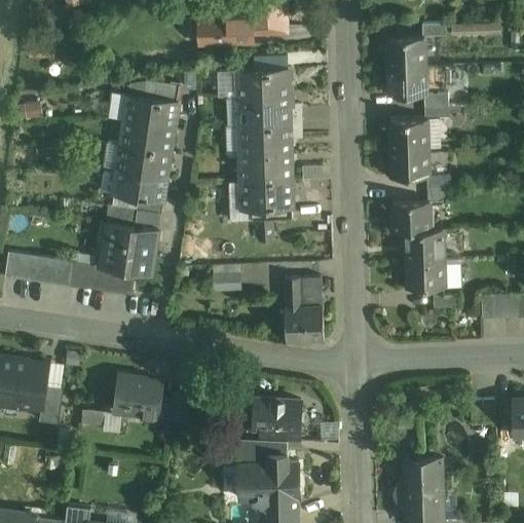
[(249,0),(250,15),(251,33),(252,33),(286,32),(285,12),(284,13),(283,0),(249,0)]
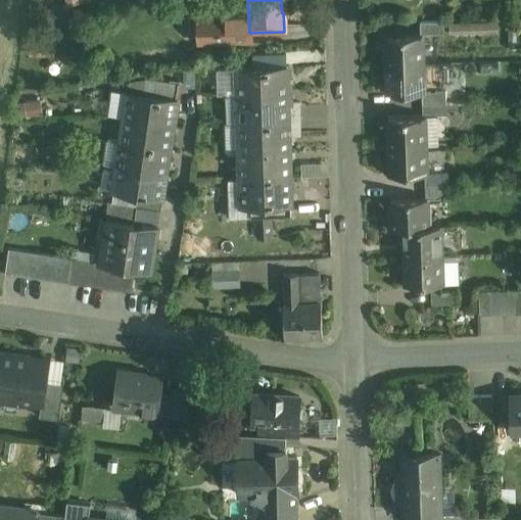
[(248,15),(197,17),(198,44),(250,42),(250,33),(249,33),(248,15)]
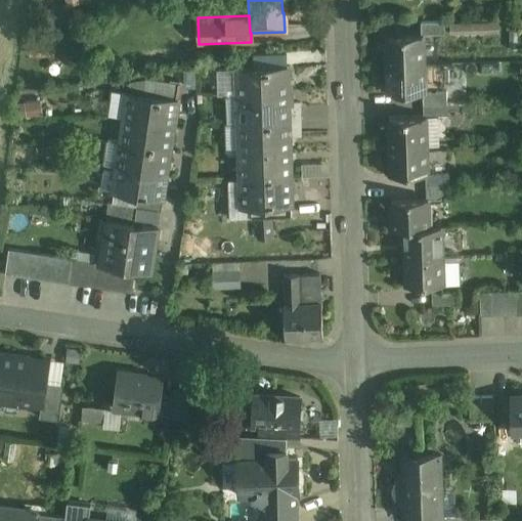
[(504,23),(453,25),(454,37),(505,35),(504,23)]
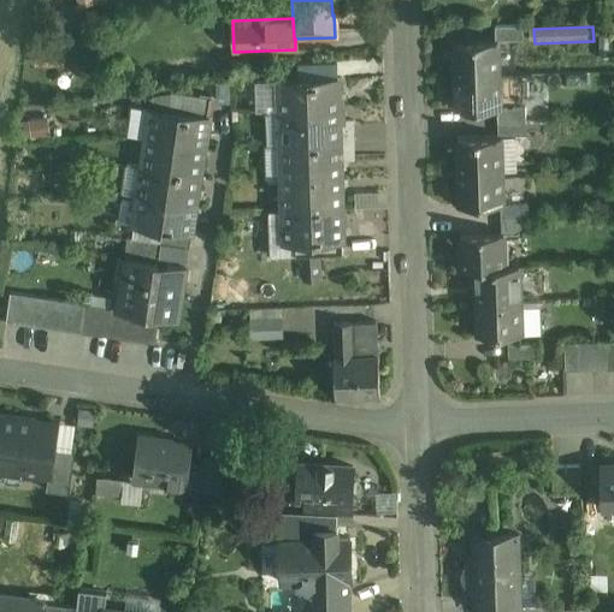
[(521,29),(494,30),(494,45),(496,45),(521,43),(521,29)]
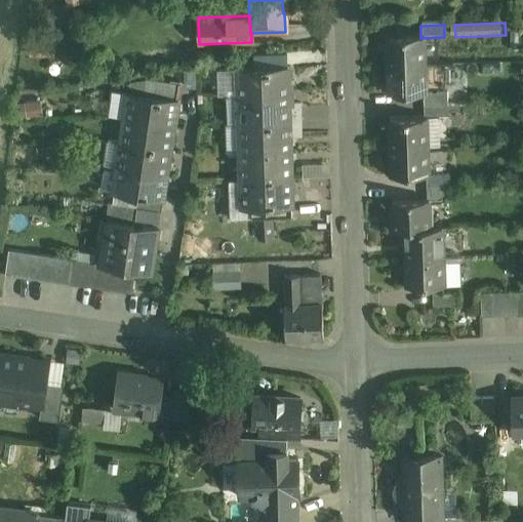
[(420,38),(386,39),(387,68),(424,67),(423,38),(420,38)]
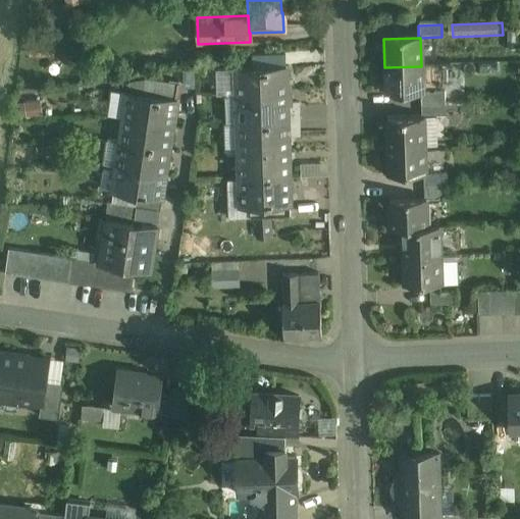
[(284,56),(251,57),(252,69),(261,69),(284,69),(284,56)]
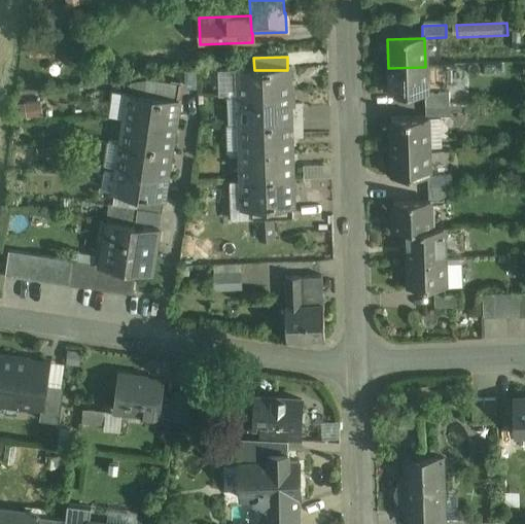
[(425,67),(388,68),(389,97),(424,96),(426,96),(425,67)]
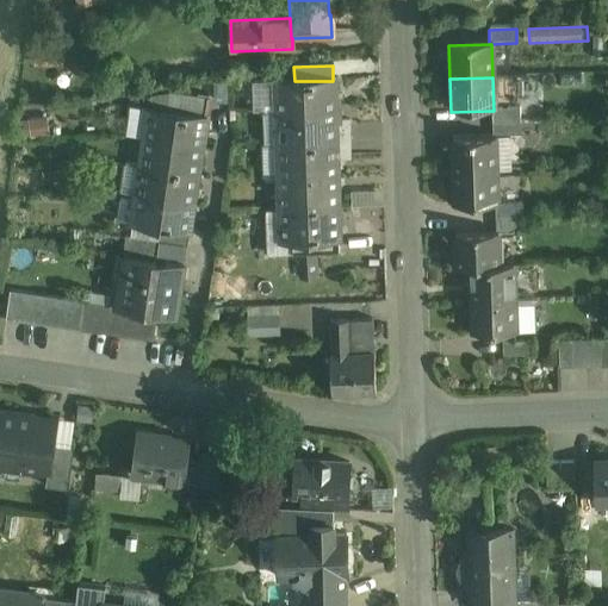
[(333,81),(305,81),(295,81),(275,82),(277,112),(334,110),(333,81)]
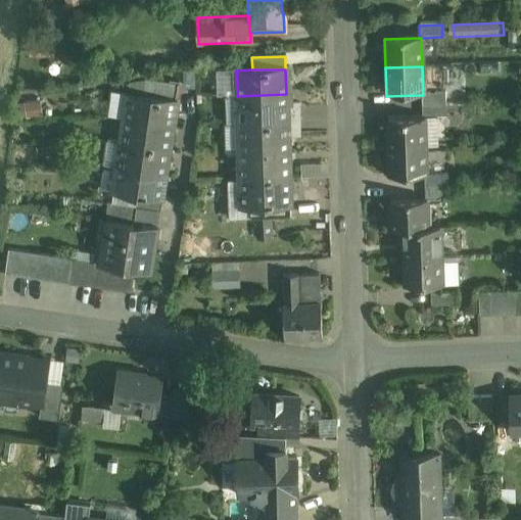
[(178,85),(149,81),(146,97),(176,101),(178,85)]
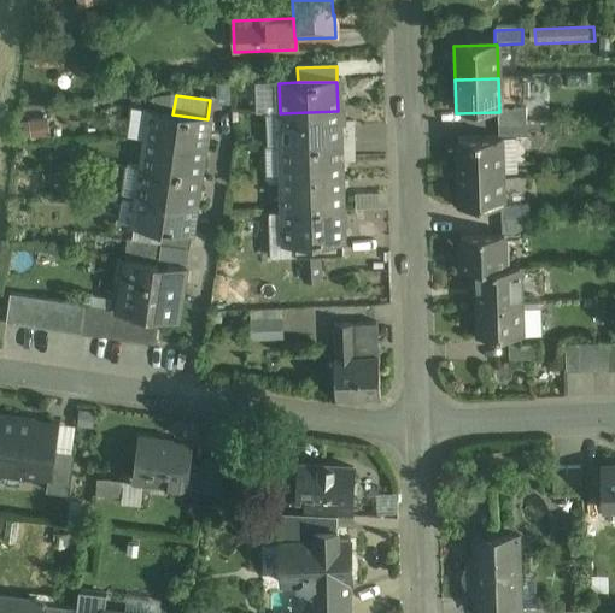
[(173,115),(150,111),(146,140),(203,148),(208,119),(173,115)]
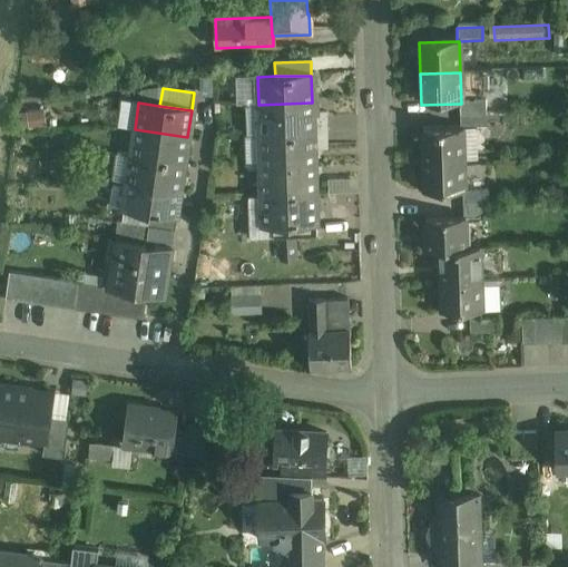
[(312,103),(258,105),(260,135),(313,134),(312,115),(312,103)]
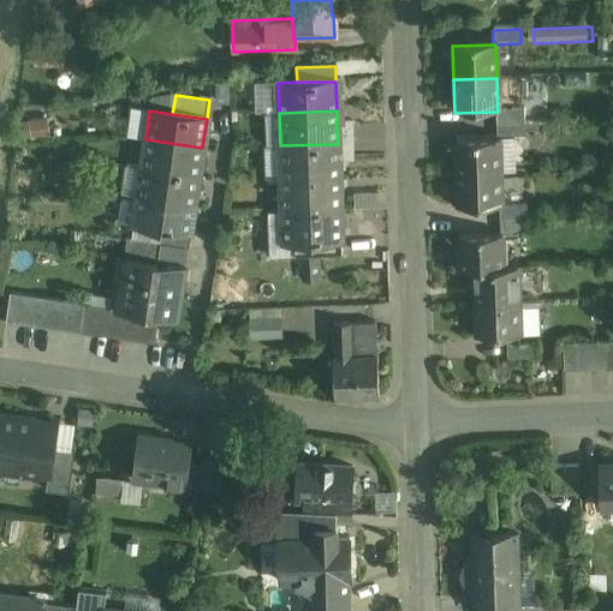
[(498,112),(495,112),(495,126),(523,125),(523,111),(498,112)]
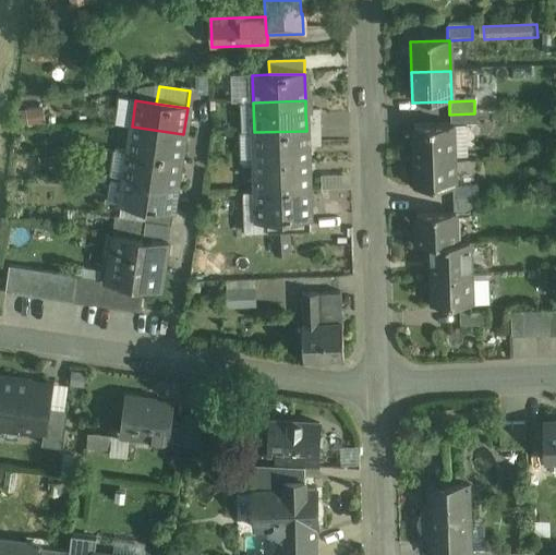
[(319,131),(318,112),(305,112),(306,131),(319,131)]
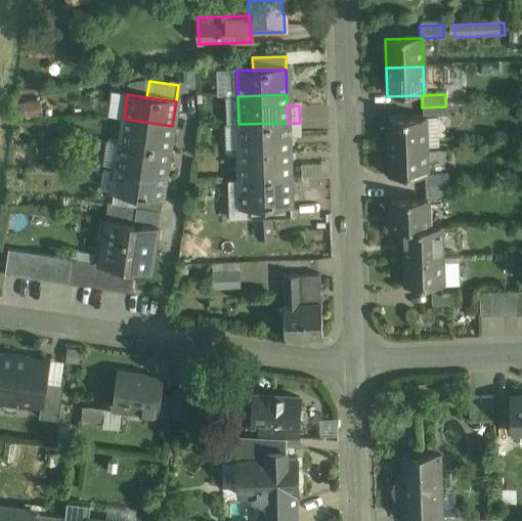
[(445,106),(422,107),(422,120),(424,120),(446,119),(445,106)]
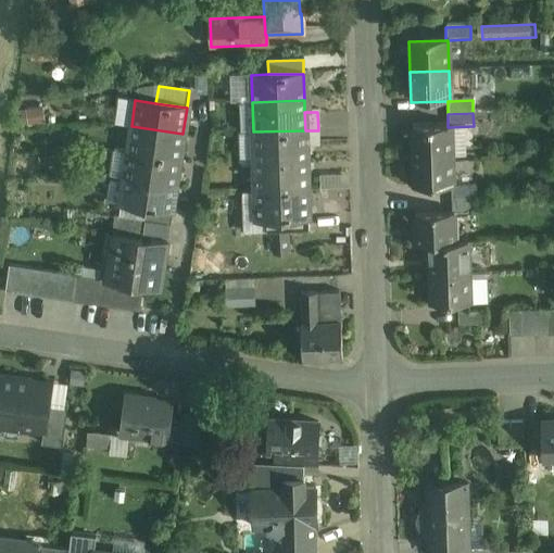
[(183,134),(131,126),(127,152),(178,160),(183,134)]
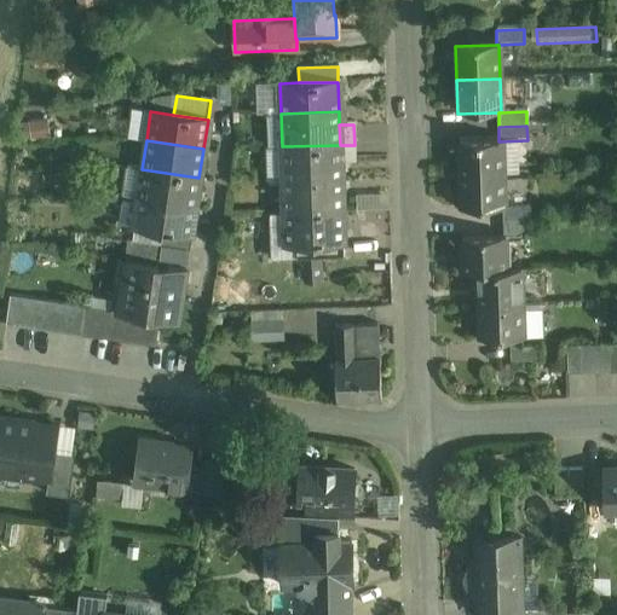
[(499,141),(457,143),(459,177),(502,175),(501,141),(499,141)]
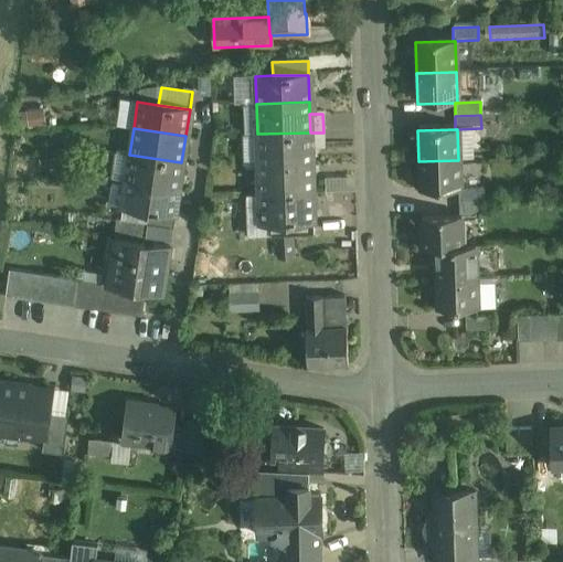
[(310,133),(257,134),(258,165),(310,163),(310,151),(310,133)]
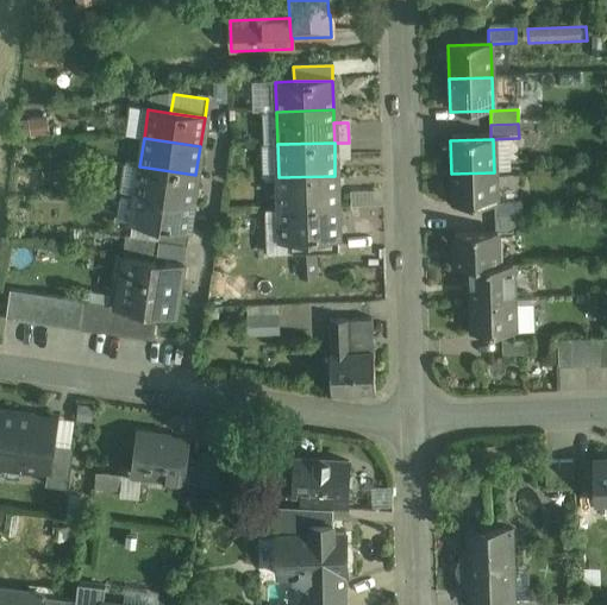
[(349,143),(335,143),(335,163),(349,163),(349,143)]
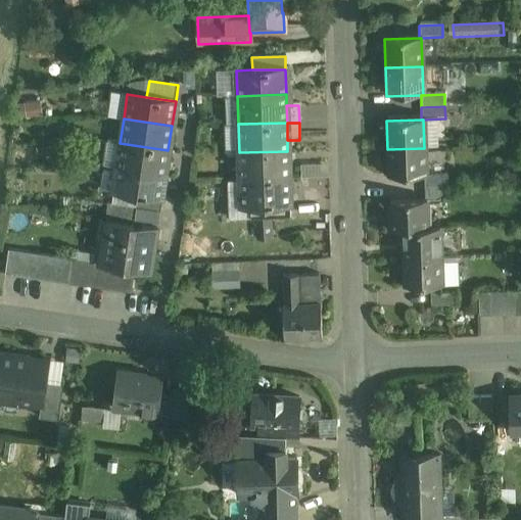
[(168,150),(120,143),(116,167),(164,174),(168,150)]
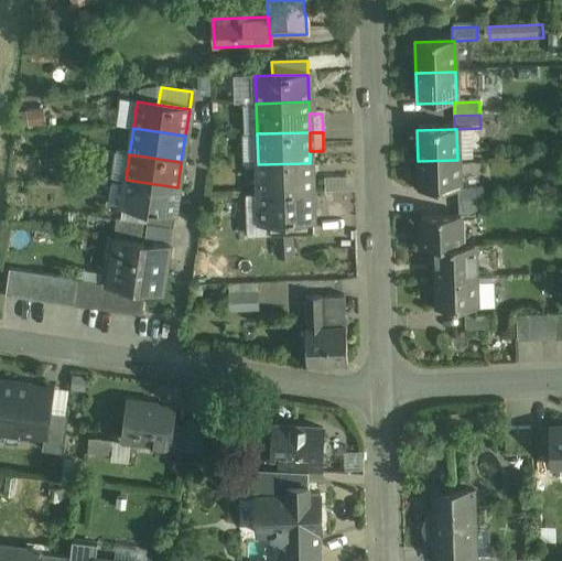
[(457,160),(418,161),(419,192),(456,191),(458,191),(457,160)]
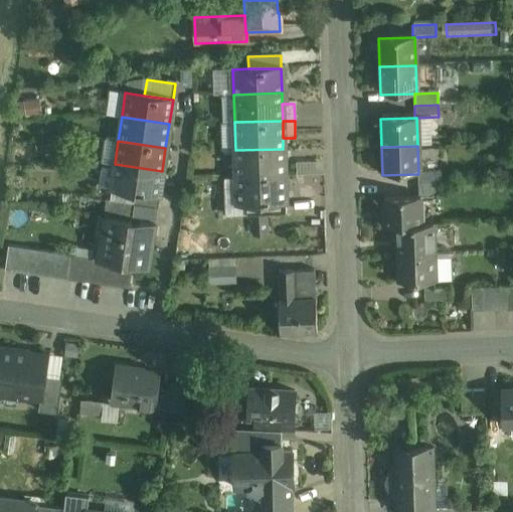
[(283,149),(235,151),(236,178),(284,176),(283,149)]
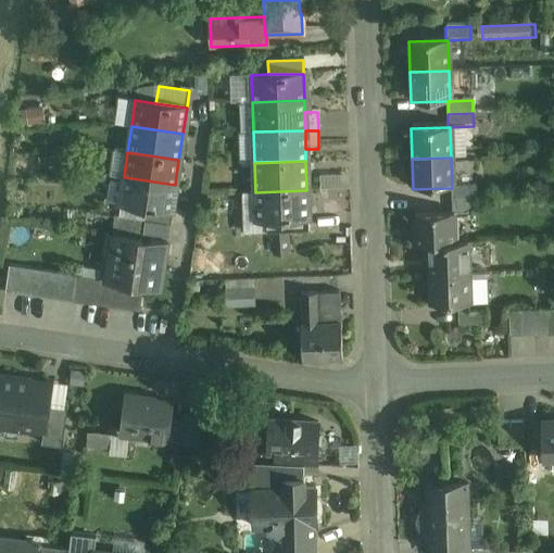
[(124,177),(124,178),(120,203),(146,208),(171,211),(175,185),(124,177)]
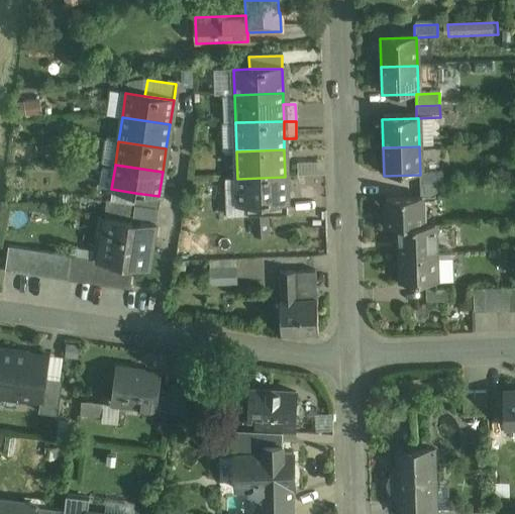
[(420,175),(418,175),(419,187),(442,186),(441,174),(420,175)]
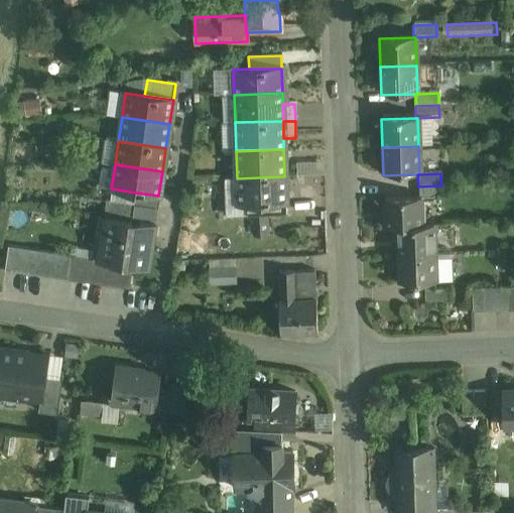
[(237,178),(238,204),(245,204),(285,202),(284,177),(237,178)]
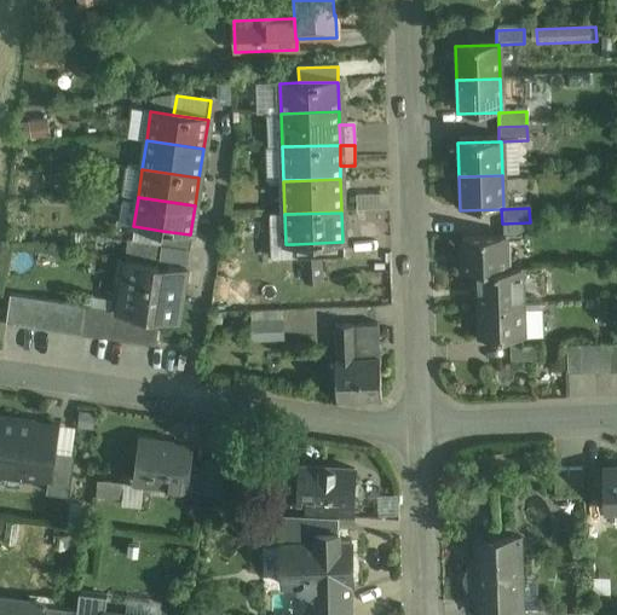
[(530,222),(502,224),(502,238),(505,238),(530,237),(530,222)]
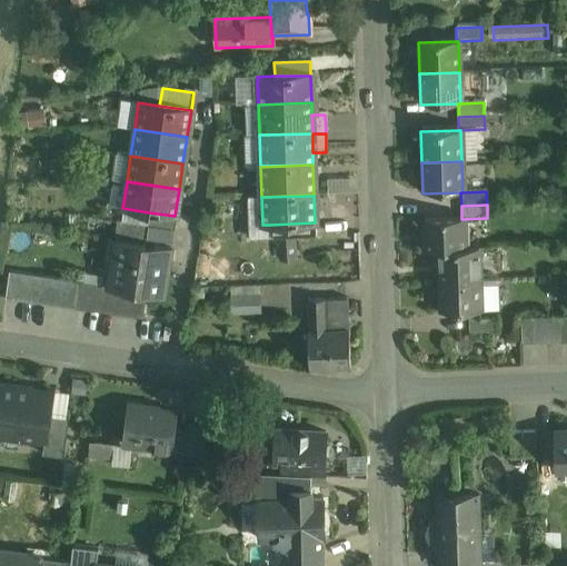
[(175,216),(149,212),(147,225),(147,226),(173,230),(176,217),(175,216)]
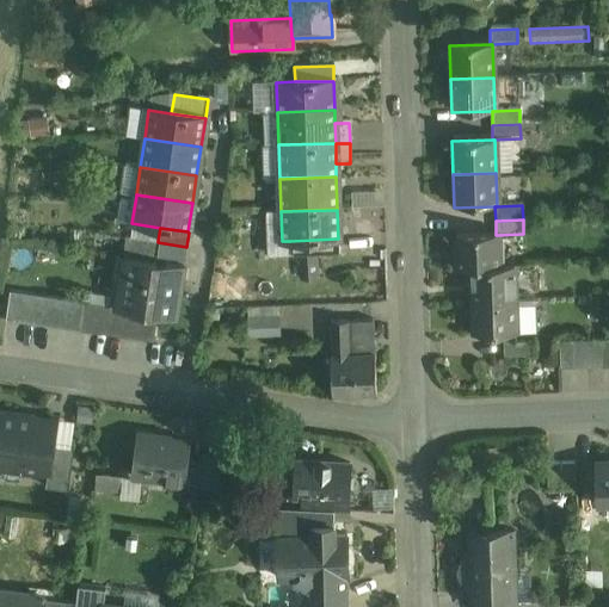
[(496,235),(455,236),(456,271),(471,270),(499,268),(499,267),(498,235),(496,235)]
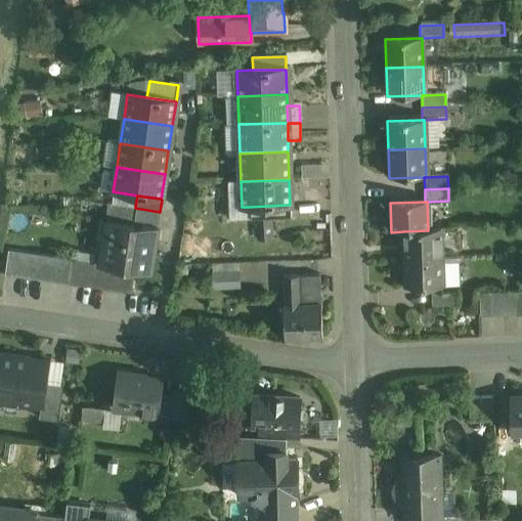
[(135,207),(107,203),(104,218),(133,222),(135,208),(135,207)]
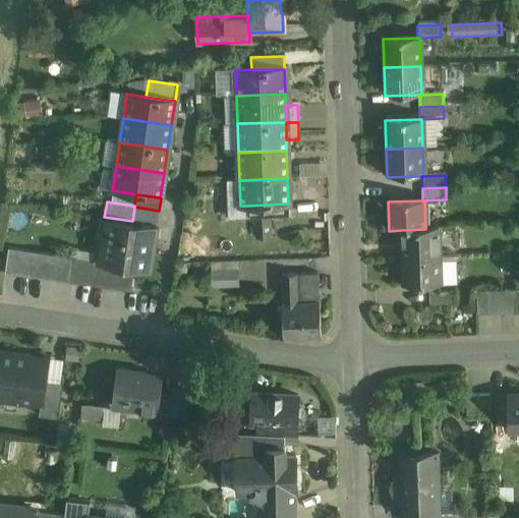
[(288,204),(247,206),(248,218),(268,217),(289,216),(288,204)]
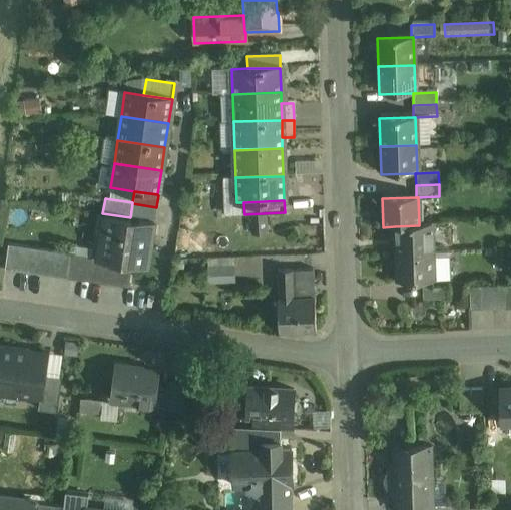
[(264,213),(250,215),(251,235),(266,234),(264,213)]
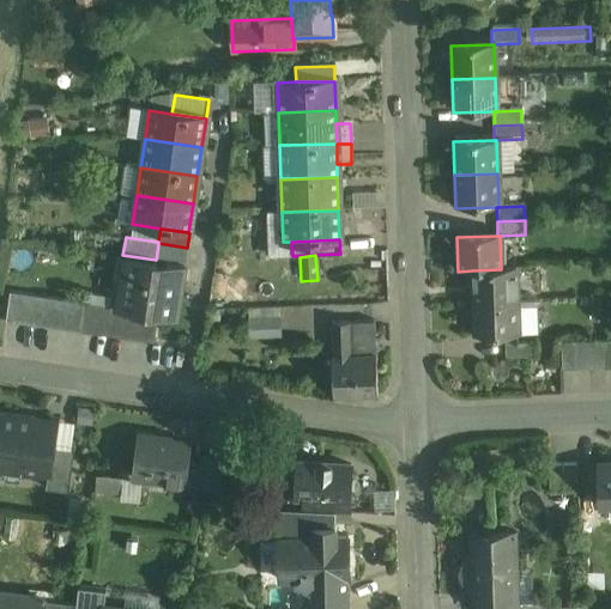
[(183,269),(122,260),(115,309),(157,316),(176,318),(183,269)]
